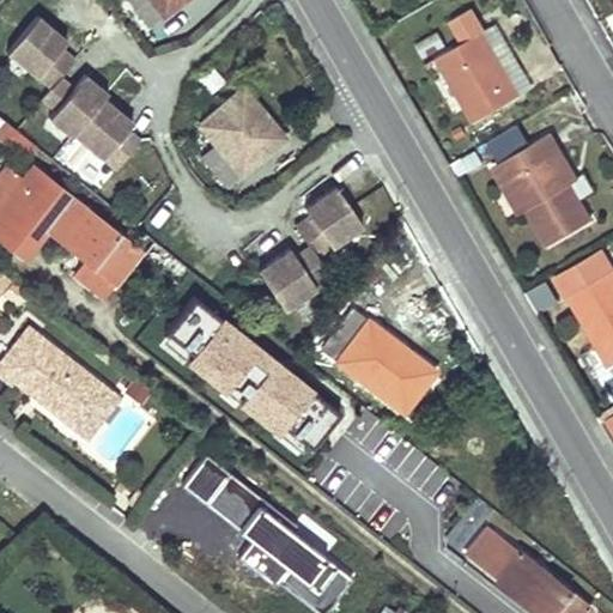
[(129,0),(147,26),(181,0),(129,0)]
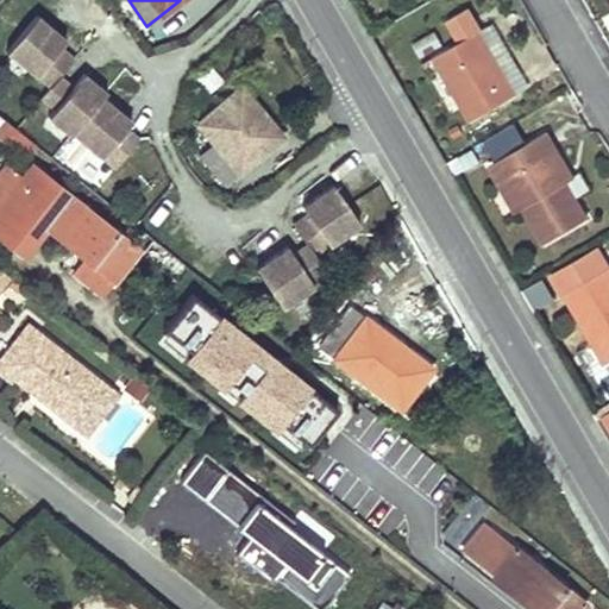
[(381,8),(390,25),(403,18),(393,1),(381,8)]
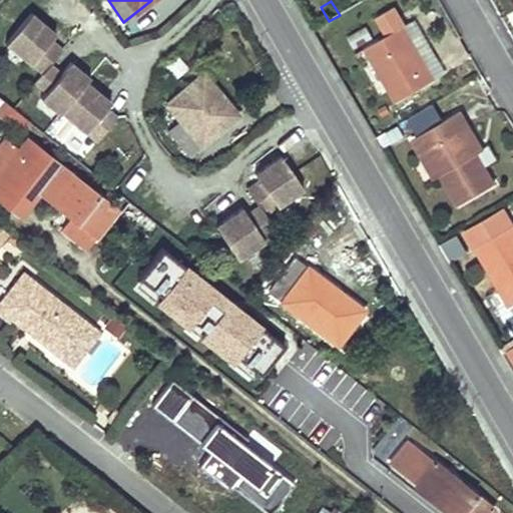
[(388,35),(364,49),(395,102),(433,80),(402,27),(393,11),(379,19),(385,29),(388,35)]
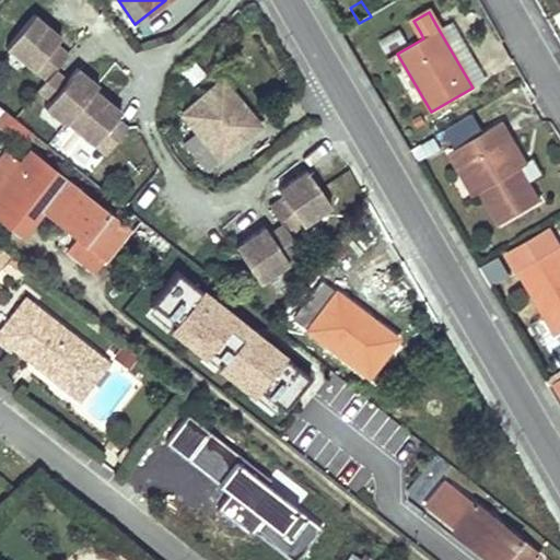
[(118,111),(92,89),(95,84),(74,68),(65,80),(53,71),(66,54),(53,43),(57,37),(31,15),(3,48),(43,81),(35,91),(47,102),(42,108),(62,125),(65,123),(104,154),(126,127),(113,117),(118,111)]
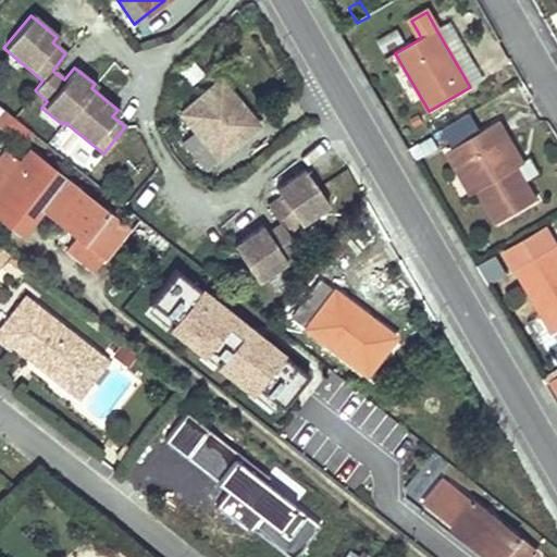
[(411,21),(391,33),(398,44),(418,32),(411,21)]
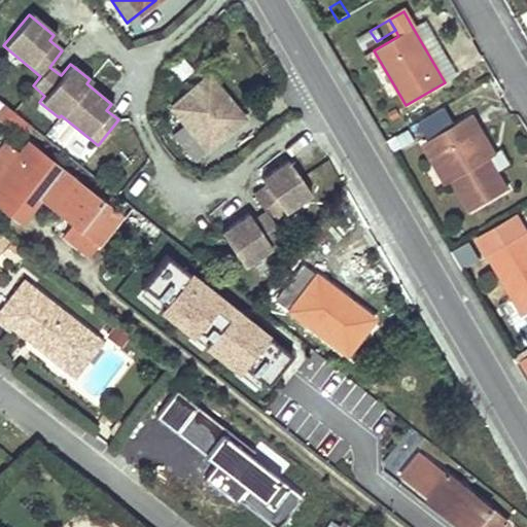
[(420,23),(413,28),(445,82),(452,78),(420,23)]
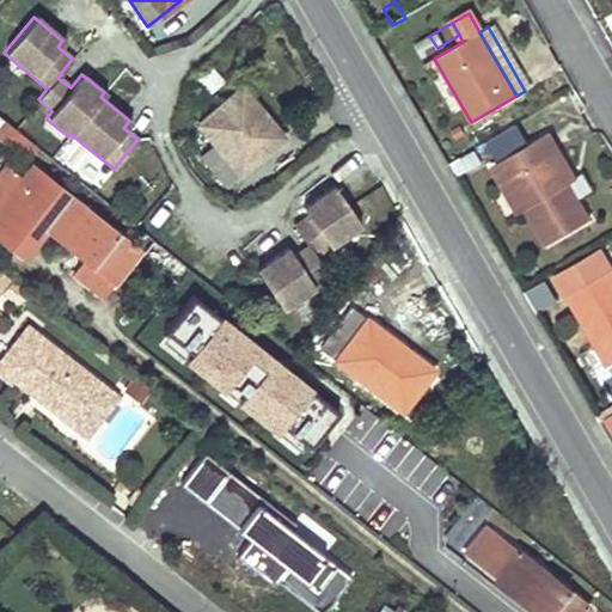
[(259,148),(277,132),(240,86),(199,123),(214,142),(201,154),(226,183),(262,152),(259,150),(259,148)]
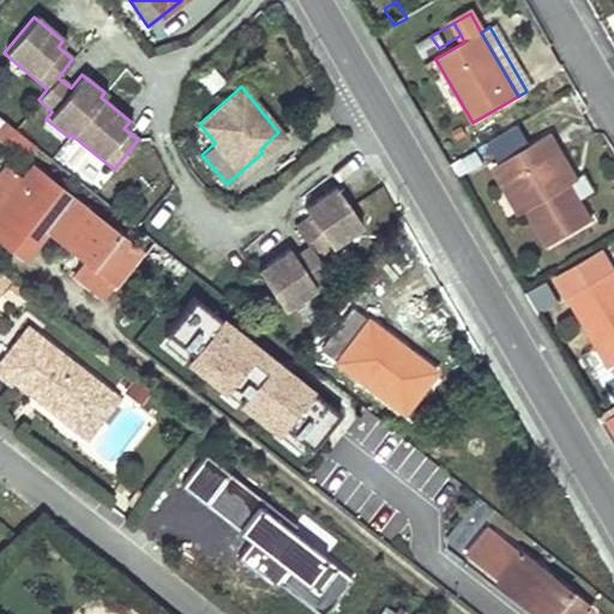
[(32,146),(2,124),(0,125),(0,140),(23,158),(32,146)]
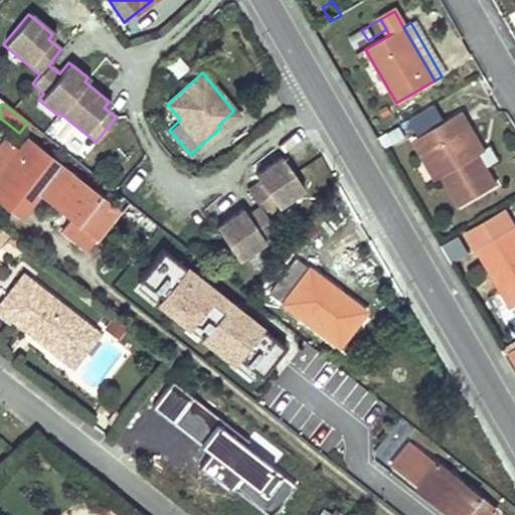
[(409,123),(418,138),(443,124),(434,110),(409,123)]
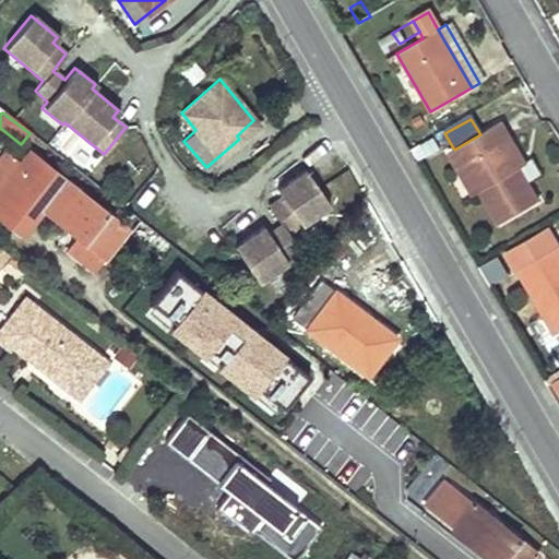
[(258,125),(253,120),(237,135),(237,137),(239,139),(258,125)]
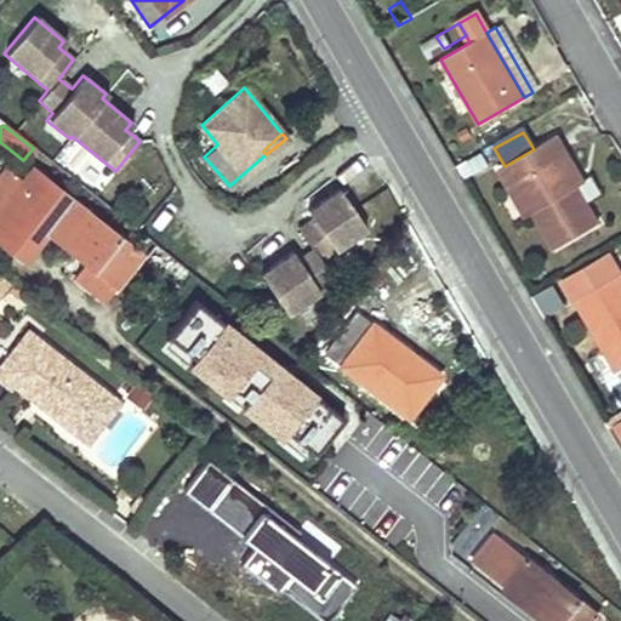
[(505,166),(496,170),(510,193),(517,188),(553,250),(598,223),(573,181),(580,176),(556,136),(534,149),(505,166)]
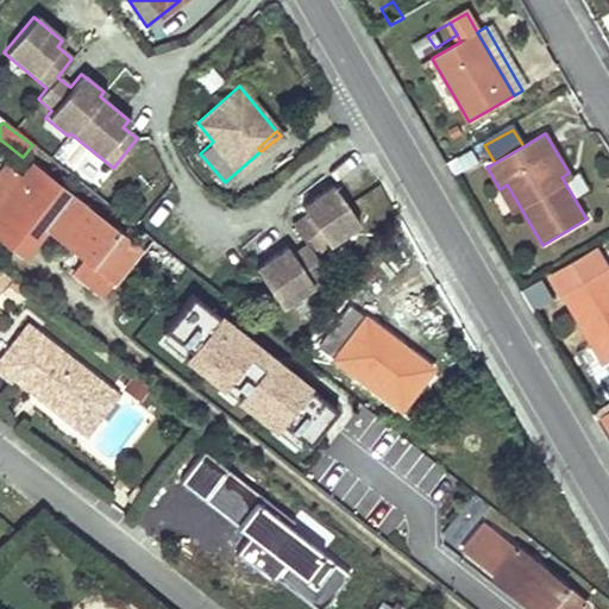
[(22,179),(7,167),(0,175),(0,238),(17,251),(39,221),(86,257),(75,271),(102,293),(136,250),(30,167),(22,179)]
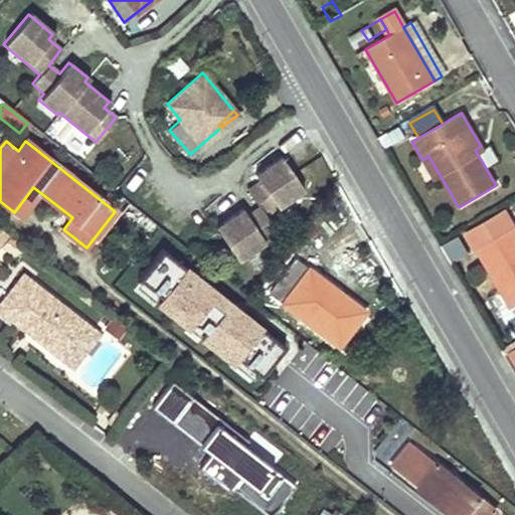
[(279,230),(267,212),(304,187),(281,154),(254,172),(259,179),(246,187),(259,204),(246,213),(242,206),(215,226),(238,259),(279,230)]
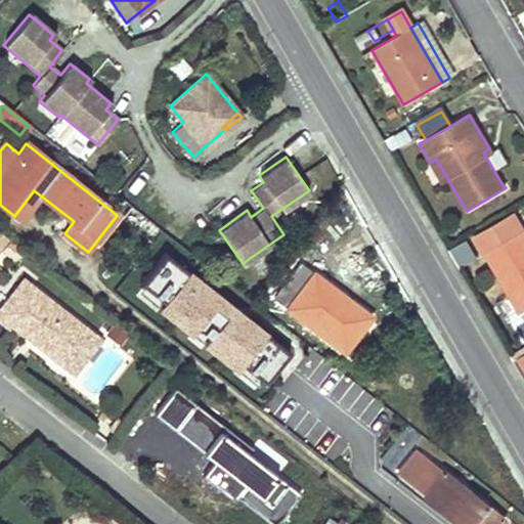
[(523,310),(523,230),(515,215),(473,238),(482,256),(484,255),(518,314),(523,310)]
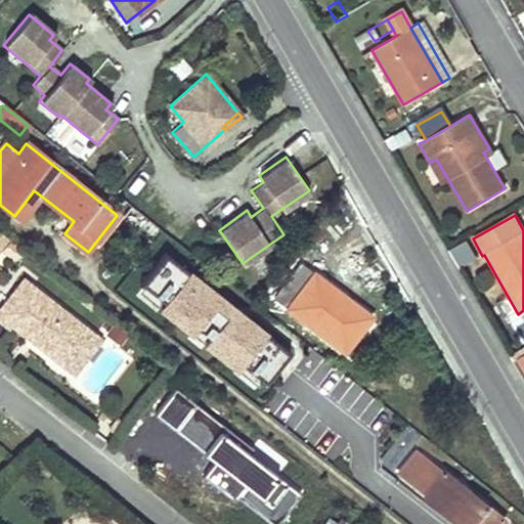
[(467,243),(449,253),(457,268),(475,258),(467,243)]
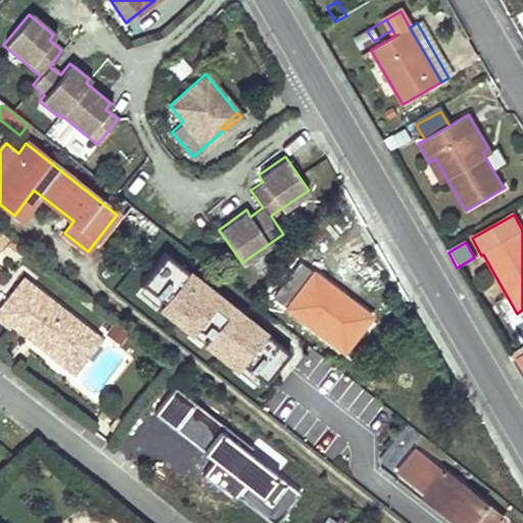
[(349,332),(365,313),(298,262),(274,293),(274,296),(343,349),(353,336),(349,332)]
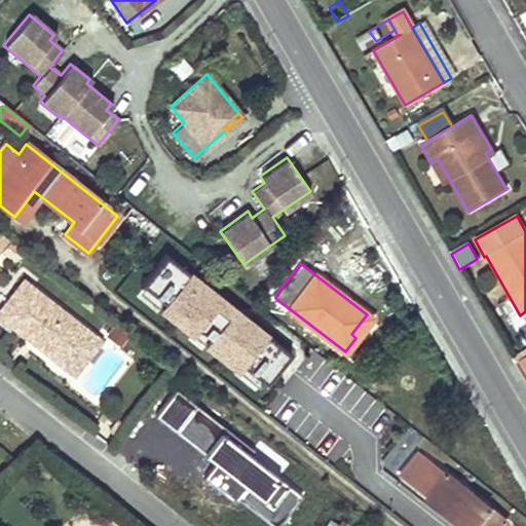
[(194,272),(163,310),(237,371),(268,334),(194,272)]
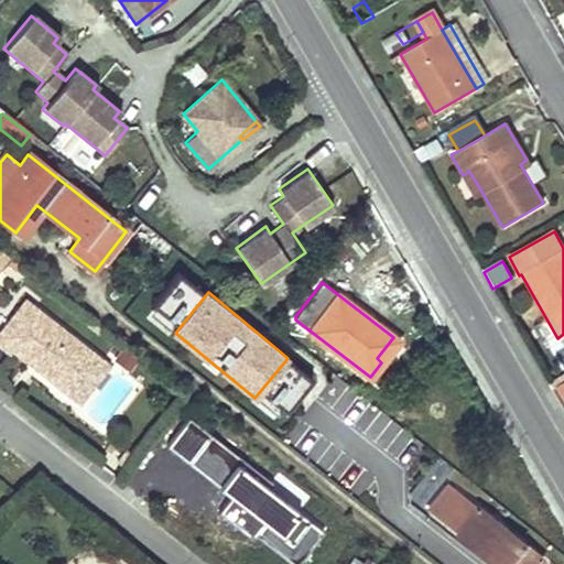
[(25,297),(0,329),(0,343),(9,350),(11,347),(30,360),(33,356),(41,362),(38,366),(56,381),(65,370),(72,375),(91,349),(25,297)]
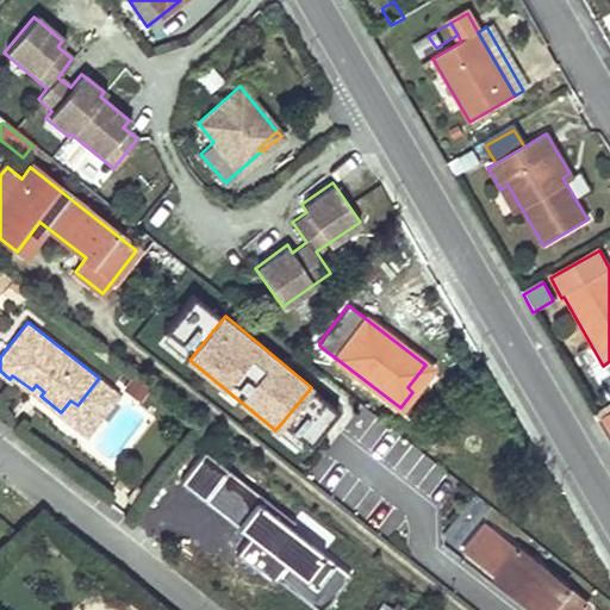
[(430,368),(425,365),(408,387),(412,392),(430,368)]
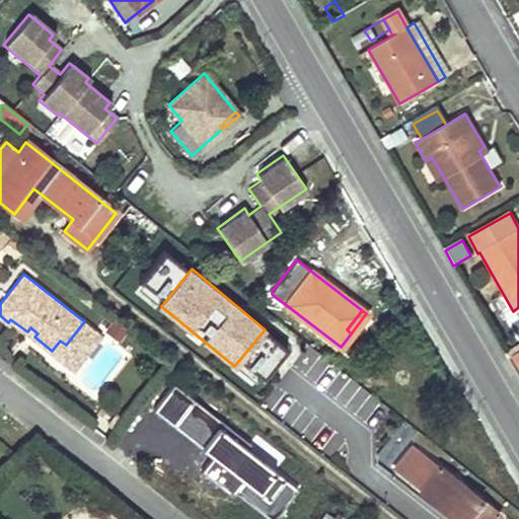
[(100,335),(84,321),(66,345),(58,356),(74,368),(100,335)]
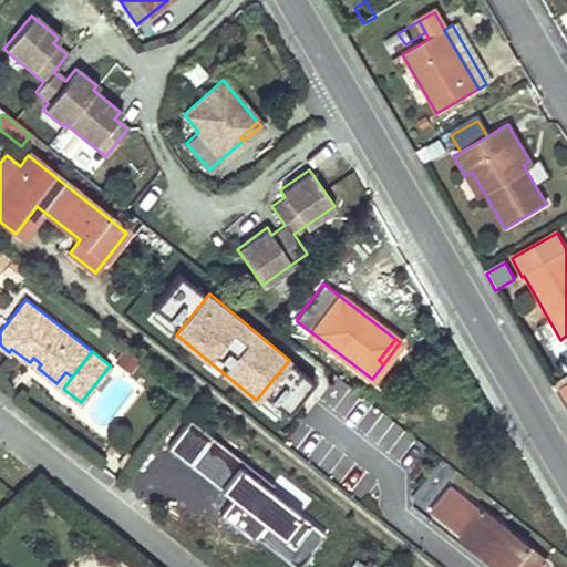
[(41,364),(33,358),(30,362),(38,368),(41,364)]
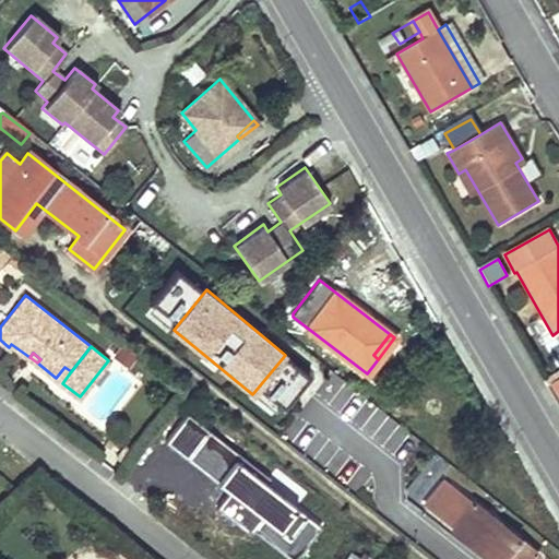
[(138,354),(129,365),(142,375),(151,364),(138,354)]
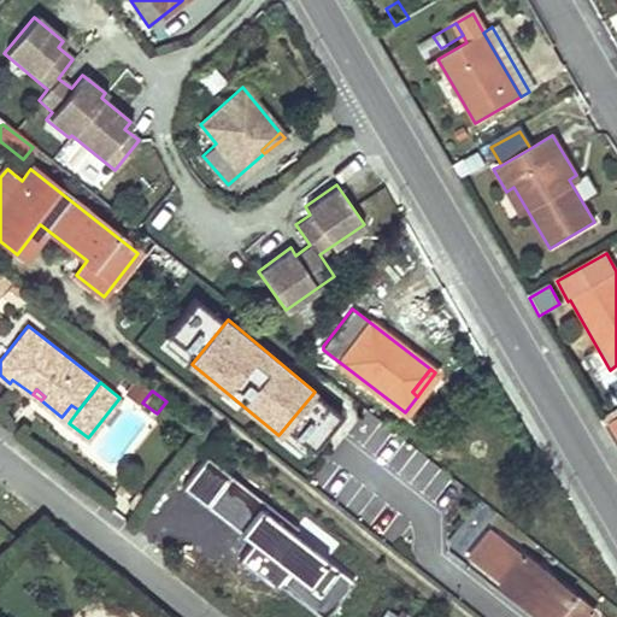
[(78,410),(71,405),(62,417),(69,423),(78,410)]
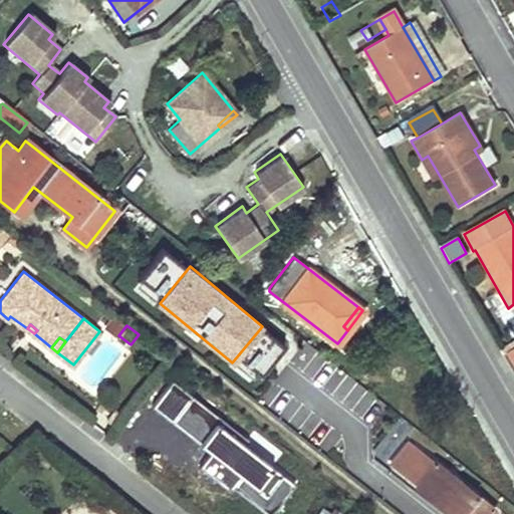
[(246,441),(172,383),(152,410),(210,454),(202,464),(268,513),(276,513),(299,484),(272,464),(274,462),(246,441)]
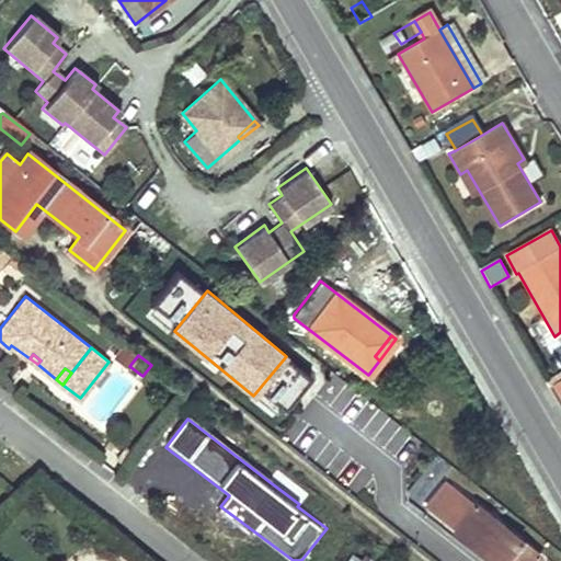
[(408,493),(422,504),(445,474),(431,464),(408,493)]
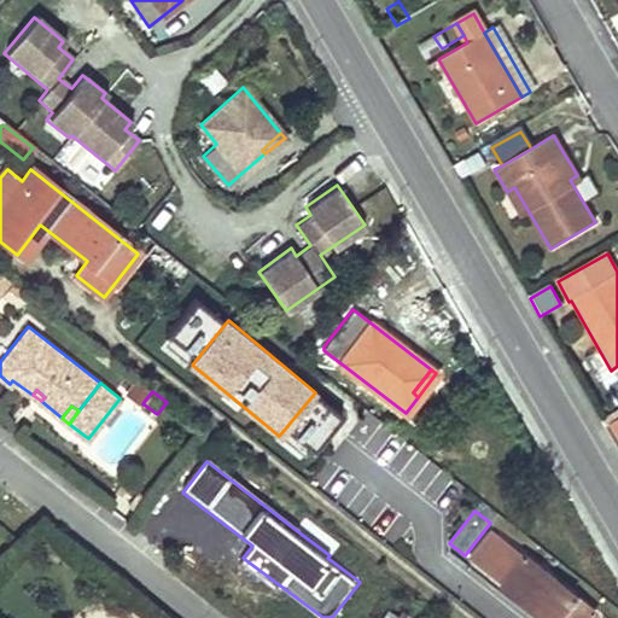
[(542,617),(543,617),(548,613),(553,617),(587,617),(592,612),(511,544),(507,548),(491,535),(473,557),(474,559),(502,582),(502,584),(542,617)]
